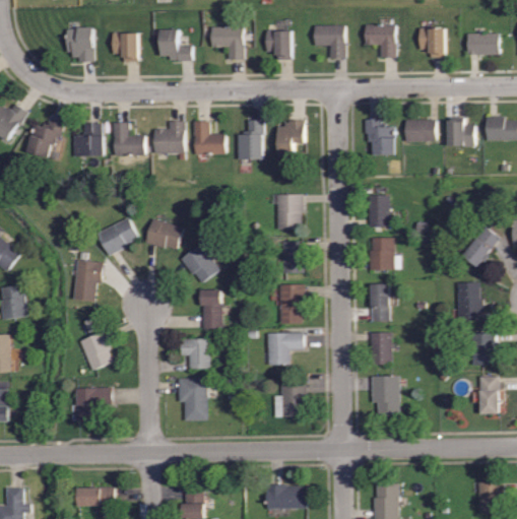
[(330,57),(329,44),(313,44),(312,24),(343,23),(344,56),(330,57)]
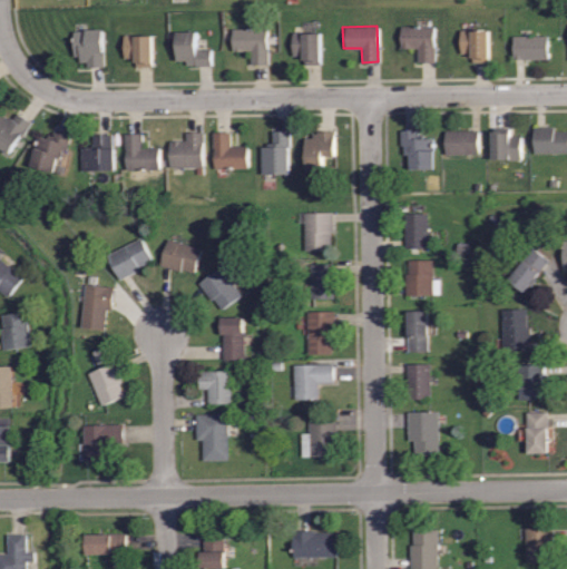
[(432,62),(416,62),(416,47),(400,47),(400,26),(432,26),(432,62)]
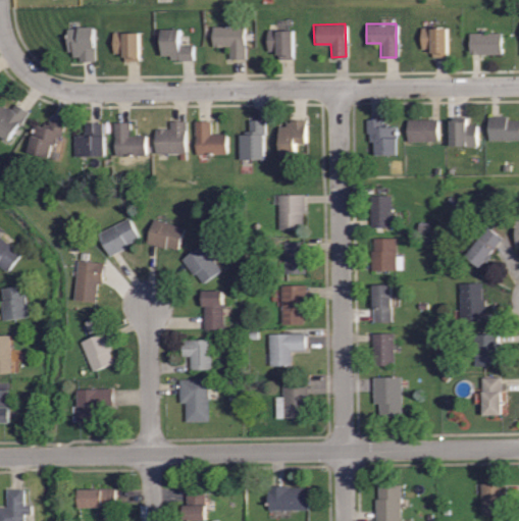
[(228,58),(228,46),(211,46),(211,25),(243,25),(244,58),(228,58)]
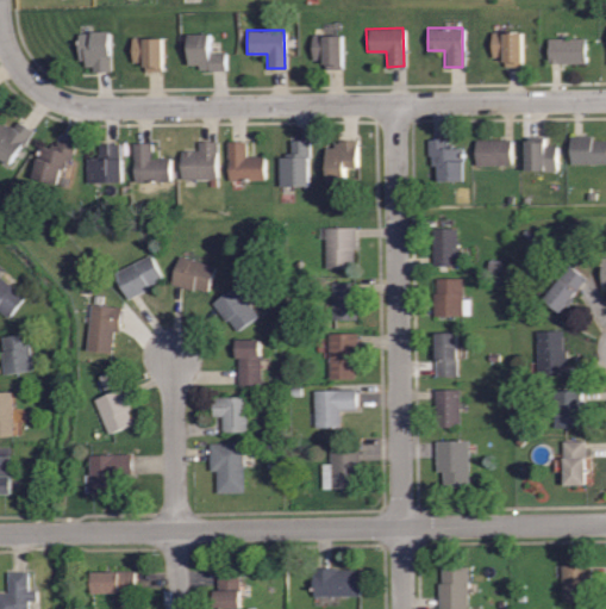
[(505,35),(519,35),(519,68),(503,68),(503,58),(491,58),(491,32),(505,32),(505,35)]
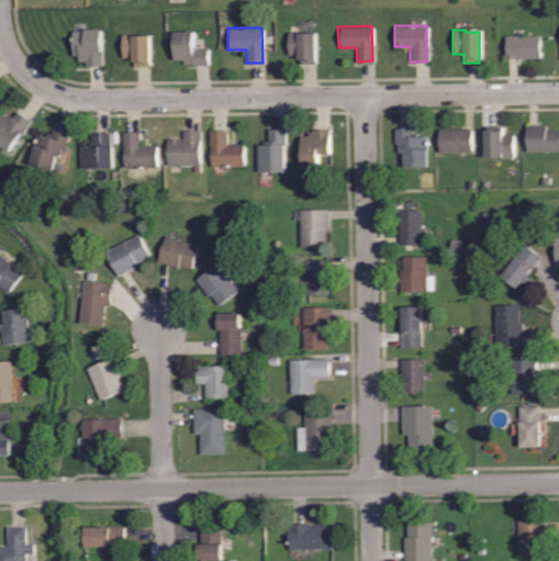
[(297,31),(299,31),(299,34),(313,34),(313,62),(298,62),(298,54),(286,54),(286,31),(297,31)]
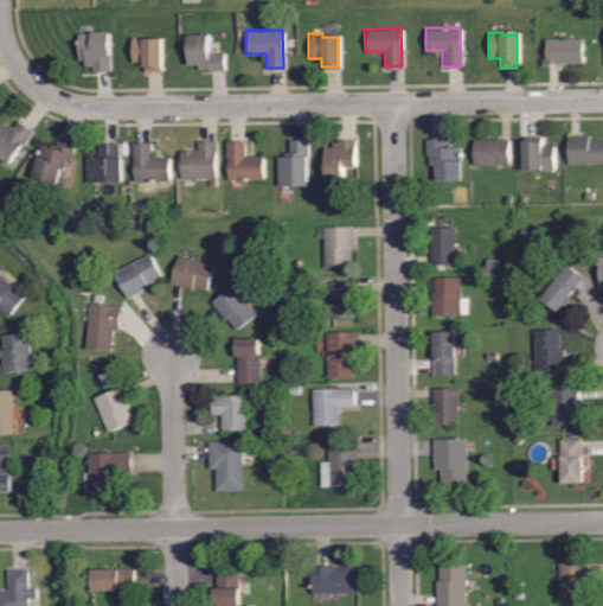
[(205,38),(205,53),(220,53),(220,70),(205,70),(205,69),(196,69),(196,65),(185,65),(185,34),(205,34),(205,38)]
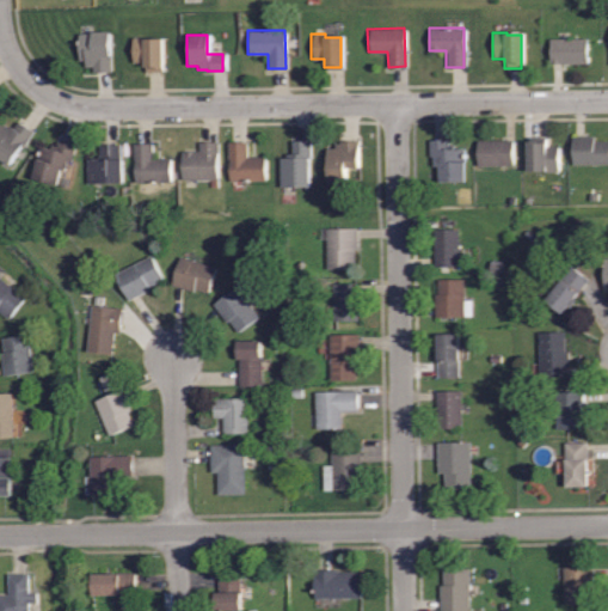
[(109,74),(91,74),(91,66),(84,66),(84,63),(77,63),(77,36),(106,36),(106,59),(109,59),(109,74)]
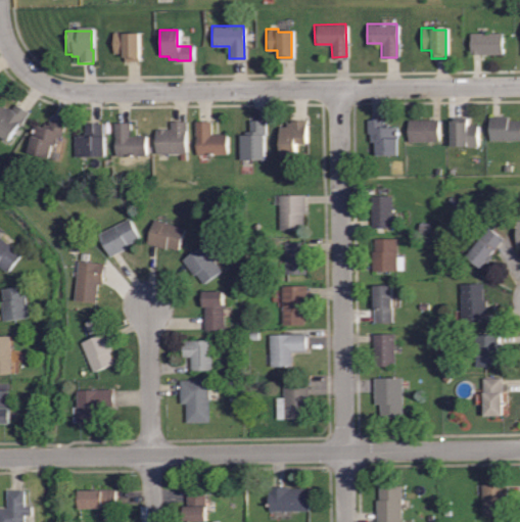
[(122,31),(122,34),(137,34),(137,60),(124,60),(124,52),(112,52),(112,31),(122,31)]
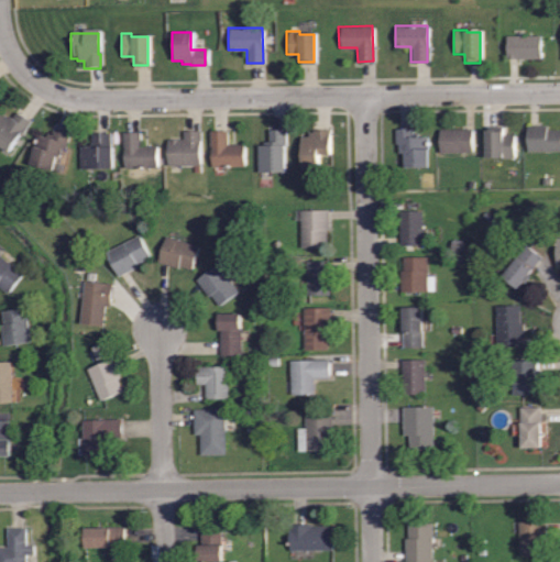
[(504,57),(504,35),(538,35),(538,57),(504,57)]
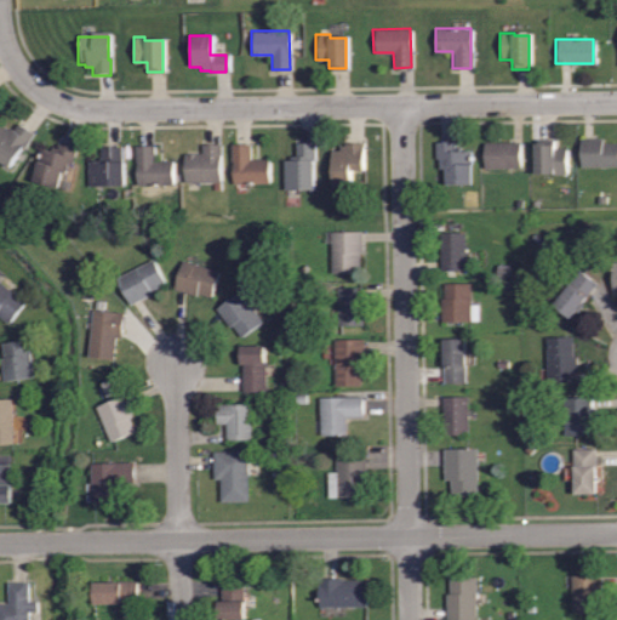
[(11,129),(12,128),(15,129),(18,124),(34,134),(23,149),(22,148),(10,166),(0,160),(0,123),(1,121),(11,129)]
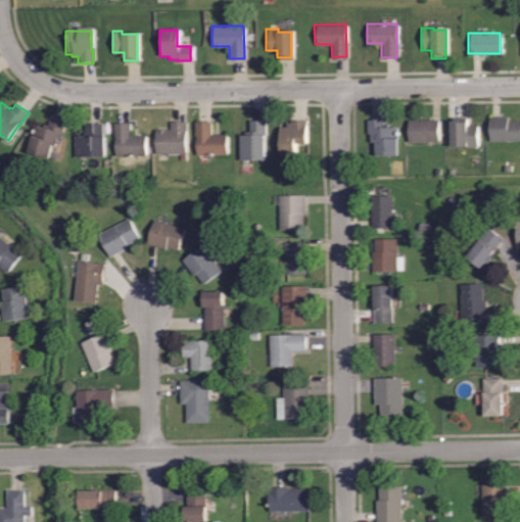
[(519,140),(488,140),(488,116),(507,116),(507,121),(519,121),(519,140)]
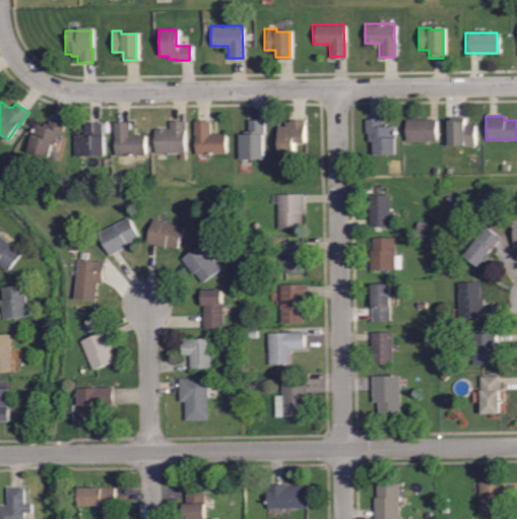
[(473,146),(462,146),(462,141),(448,141),(448,117),(464,117),(464,125),(473,125),(473,146)]
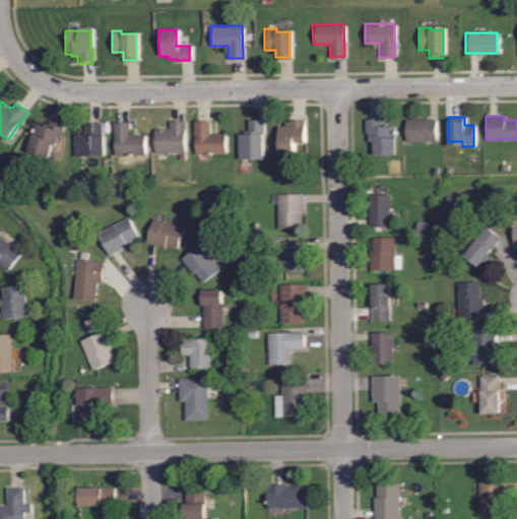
[(153,151),(153,128),(168,127),(168,119),(183,118),(184,150),(153,151)]
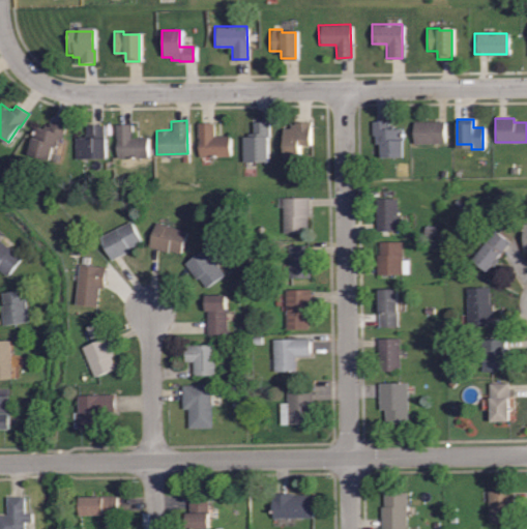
[(240,162),(240,137),(252,137),(251,120),(266,120),(266,160),(240,162)]
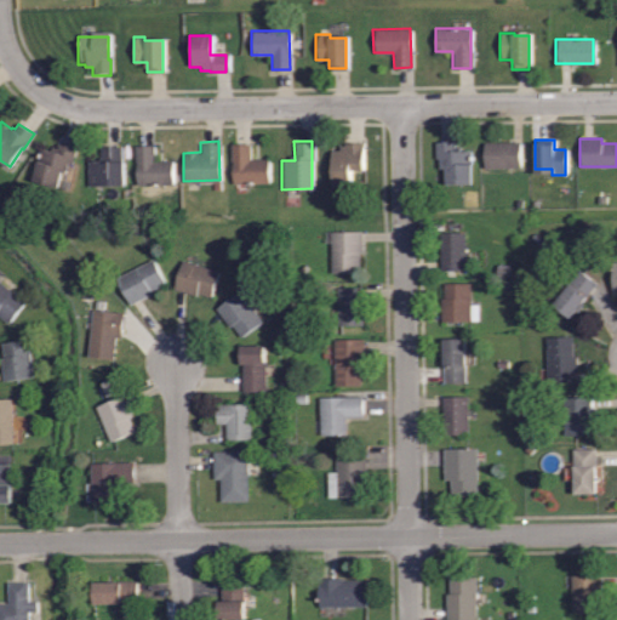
[(349,185),(330,185),(330,151),(338,151),(338,143),(343,143),(343,141),(360,141),(360,170),(349,170),(349,185)]
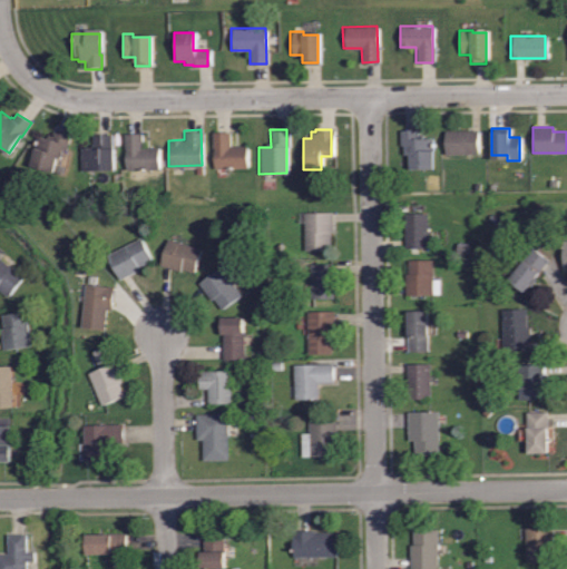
[(49,173),(27,167),(36,137),(44,139),(45,136),(50,137),(52,130),(68,136),(65,149),(59,148),(57,159),(54,158),(49,173)]
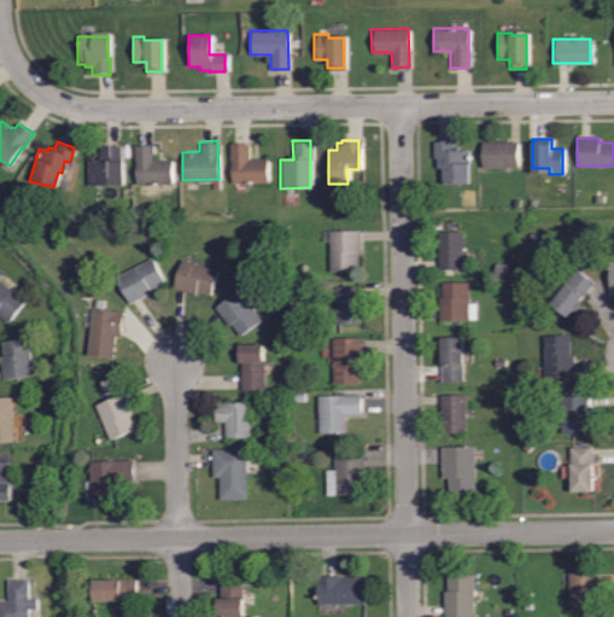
[(229,181),(228,143),(246,141),(247,158),(264,157),(265,180),(229,181)]
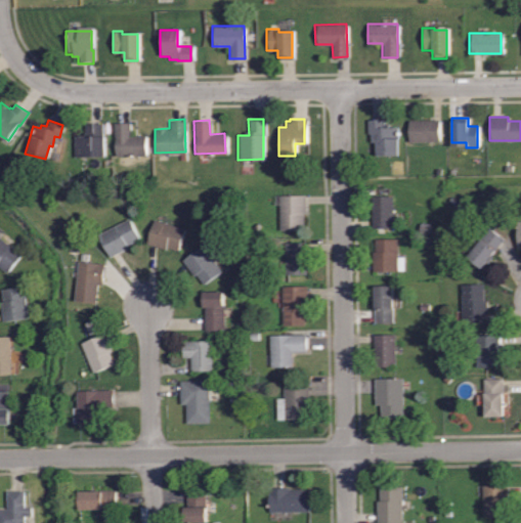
[(396,139),(395,158),(374,157),(374,142),(368,142),(368,135),(365,135),(365,120),(381,120),(381,124),(387,125),(387,129),(396,129),(396,139)]
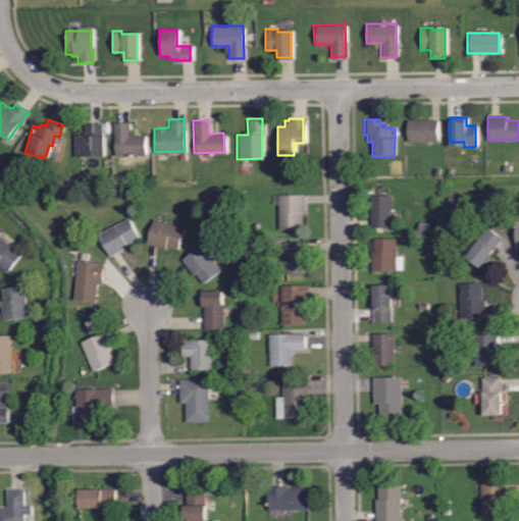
[(435,140),(406,140),(406,119),(435,119),(435,140)]
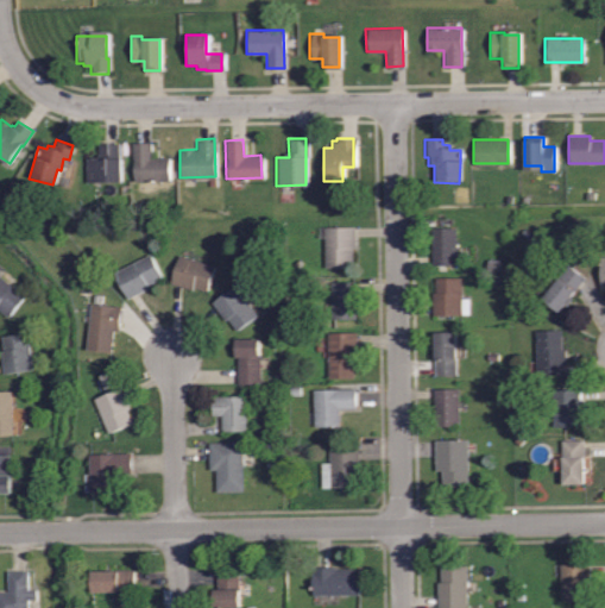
[(132,181),(131,142),(149,140),(150,157),(166,157),(168,180),(132,181)]
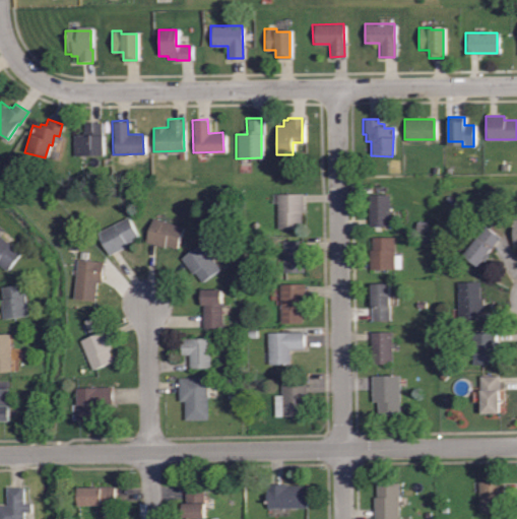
[(101,133),(102,155),(73,156),(72,135),(83,134),(83,122),(100,121),(101,133)]
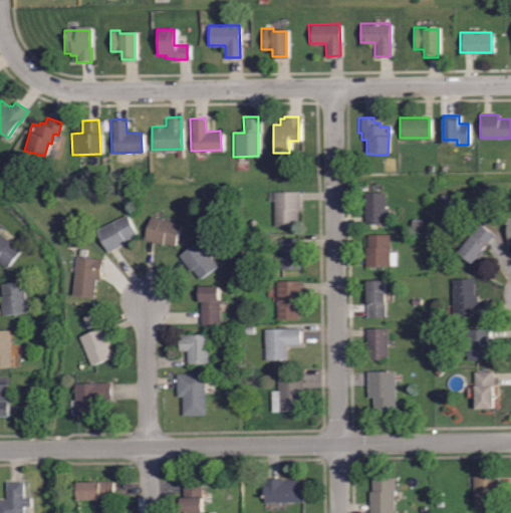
[(362,225),(361,193),(382,192),(384,224),(362,225)]
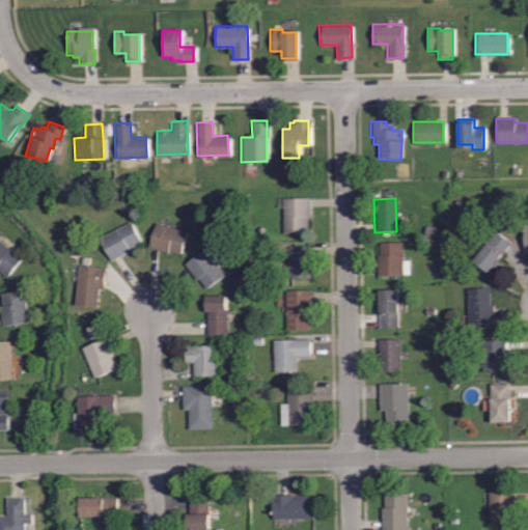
[(280,233),(280,208),(273,208),(273,199),(307,199),(308,217),(304,217),(304,233),(280,233)]
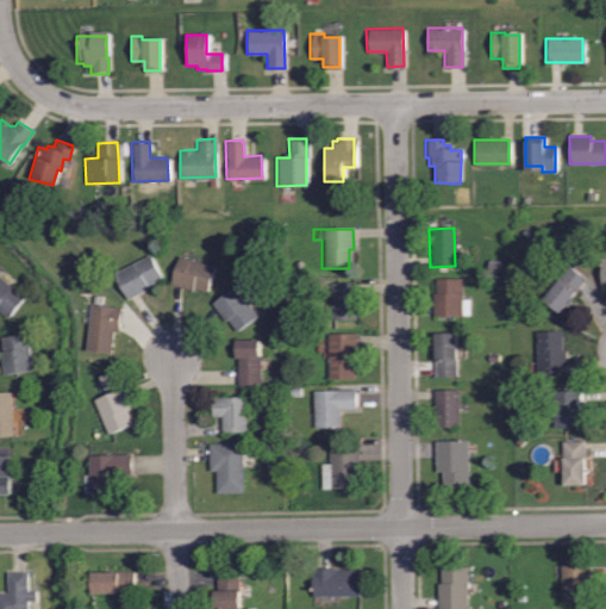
[(205,293),(192,289),(191,292),(168,285),(177,255),(213,267),(205,293)]
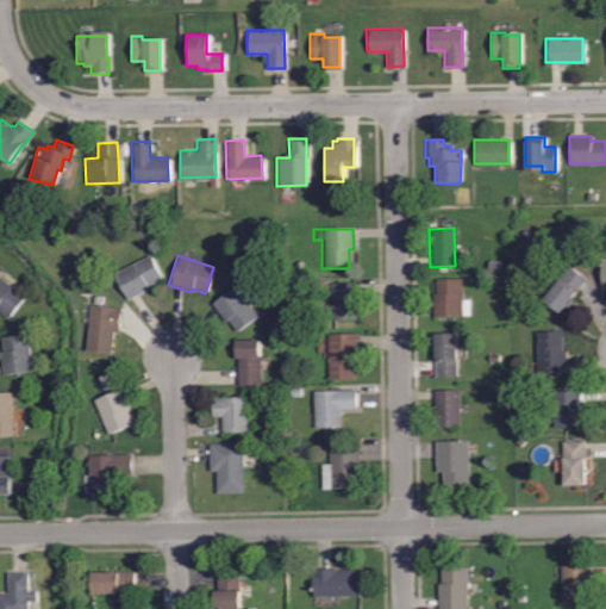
[(125,299),(113,274),(149,256),(161,280),(147,287),(148,289),(125,299)]
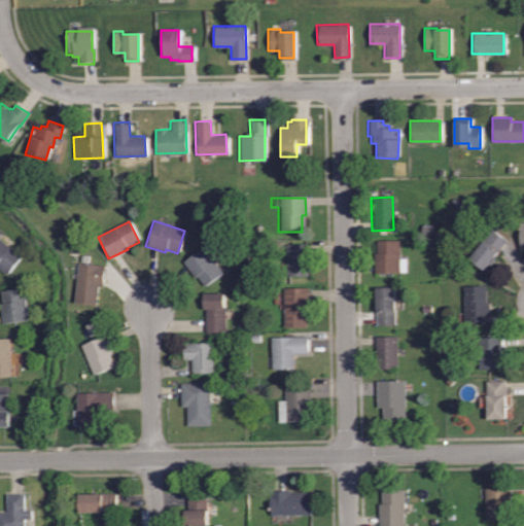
[(482,271),(466,258),(491,229),(505,241),(493,256),(495,258),(489,266),(487,265),(482,271)]
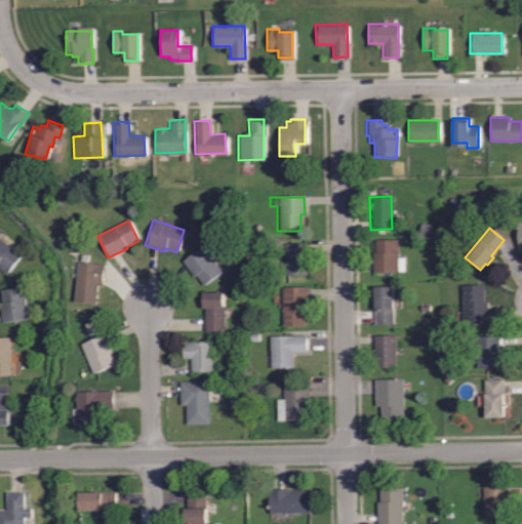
[(6,275),(0,270),(0,240),(19,256),(6,275)]
